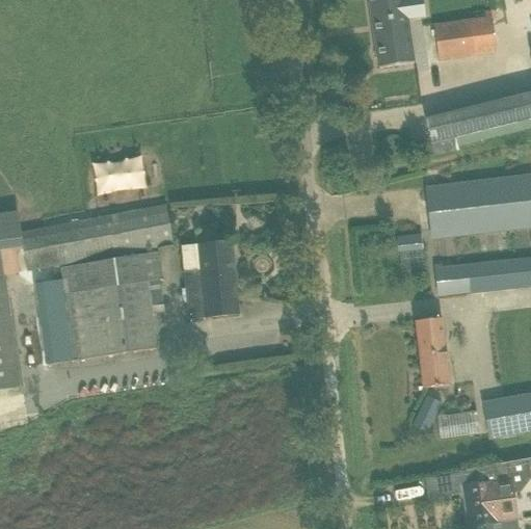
[(370,0),(379,65),(414,60),(408,24),(408,18),(426,15),(425,14),(423,14),(421,0),(370,0)]
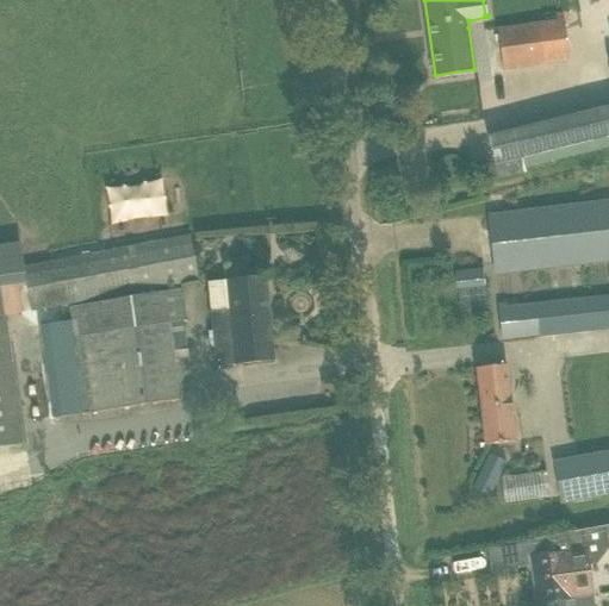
[(503,68),(569,60),(563,11),(540,13),(540,20),(497,26),(503,68)]
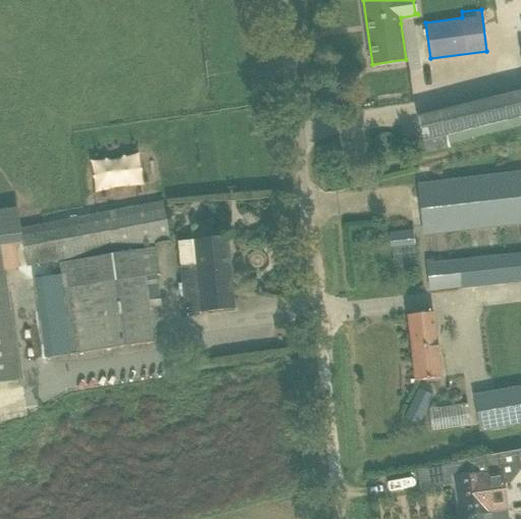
[(520,91),(418,115),(426,155),(520,131),(520,91)]
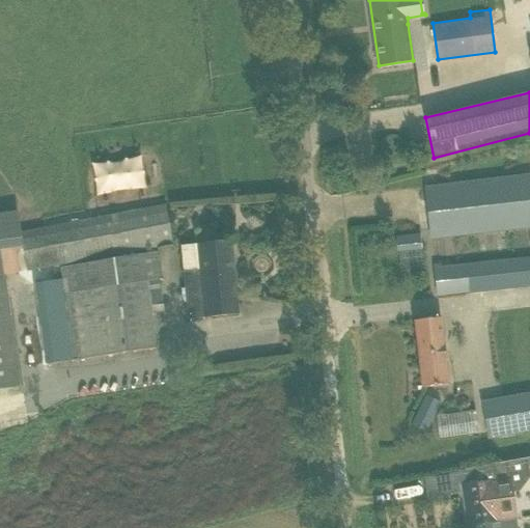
[(141,155),(93,163),(96,194),(145,187),(141,155)]
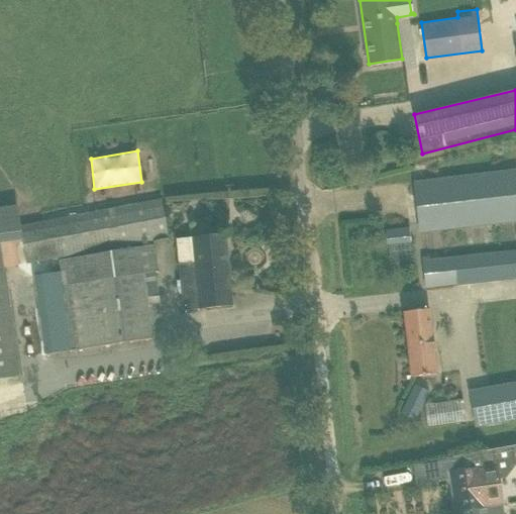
[(515,168),(434,178),(415,180),(420,229),(515,217),(515,168)]
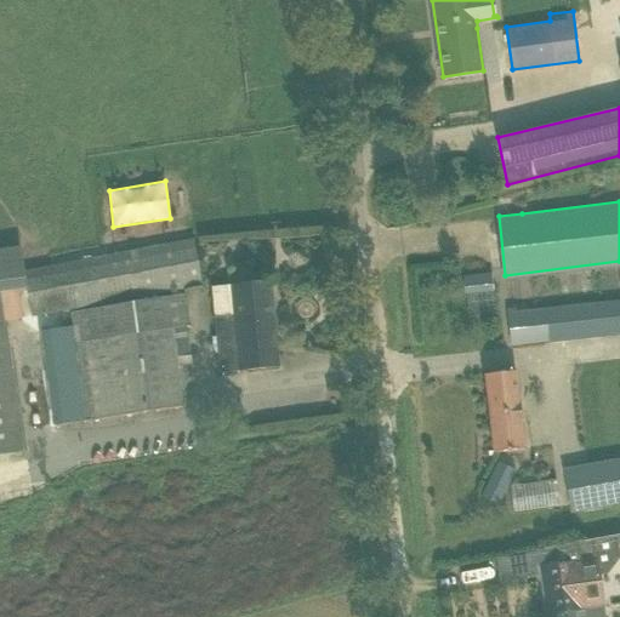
[(26,269),(22,244),(0,246),(0,451),(26,449),(7,318),(23,316),(20,287),(28,286),(34,315),(202,283),(193,236),(26,269)]
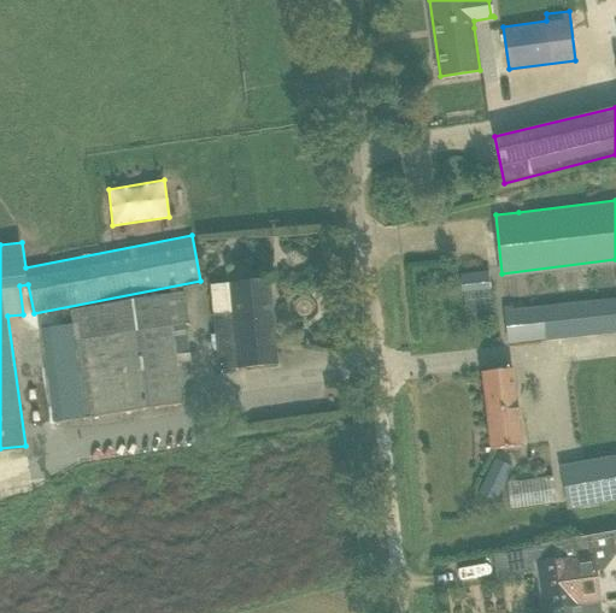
[(488,270),(462,273),(463,288),(491,284),(488,270)]
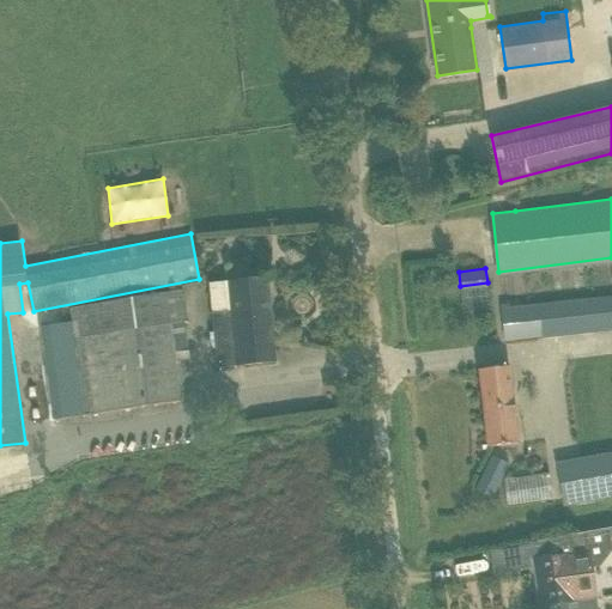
[(212,311),(217,365),(276,360),(268,275),(231,279),(234,310),(212,311)]
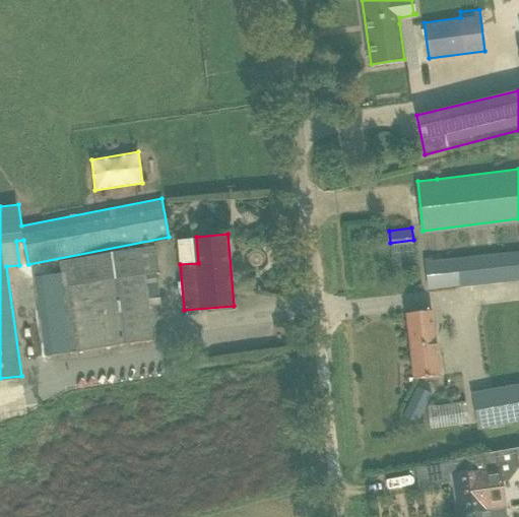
[(198,263),(196,237),(178,239),(180,264),(198,263)]
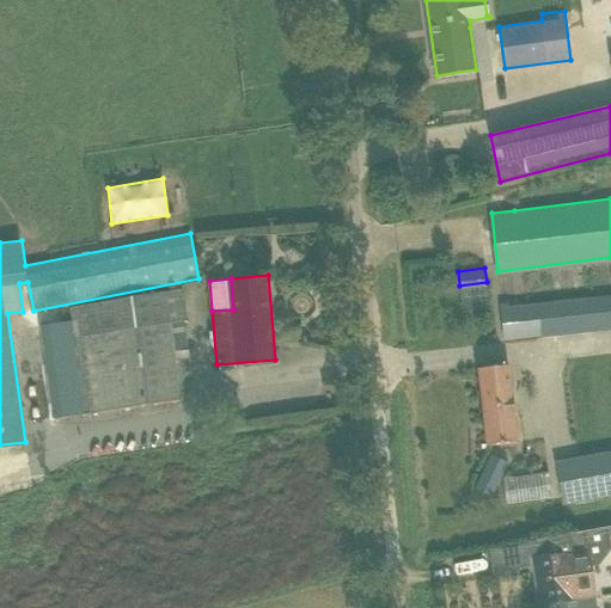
[(487,282),(459,286),(463,311),(489,307),(487,282)]
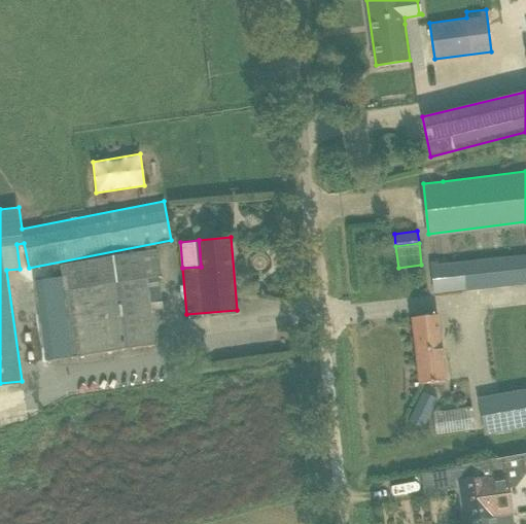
[(33,279),(46,359),(156,344),(147,278),(162,276),(156,247),(60,264),(61,275),(33,279)]
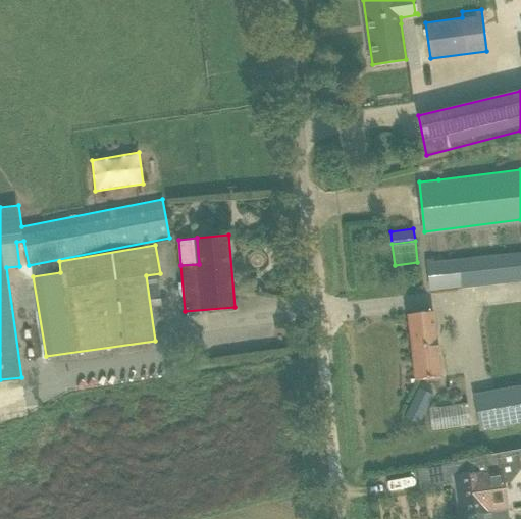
[(444,255),(427,257),(431,288),(452,286),(452,287),(520,279),(520,249),(445,258),(444,255)]
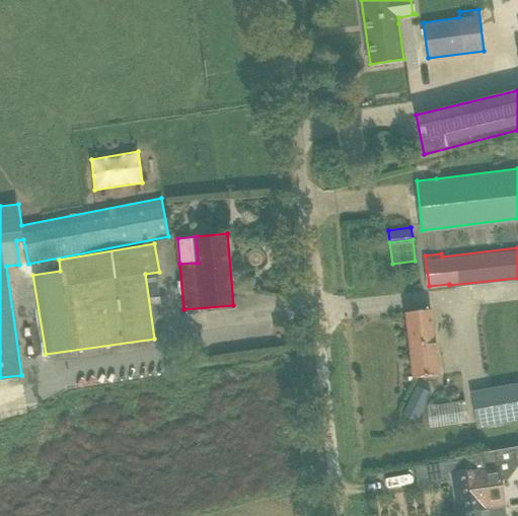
[(441,373),(434,308),(407,311),(414,376),(441,373)]
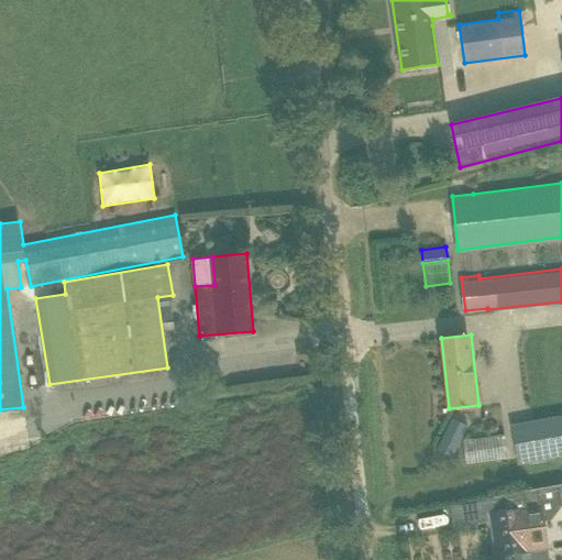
[(561,413),(510,423),(518,464),(561,456),(561,413)]
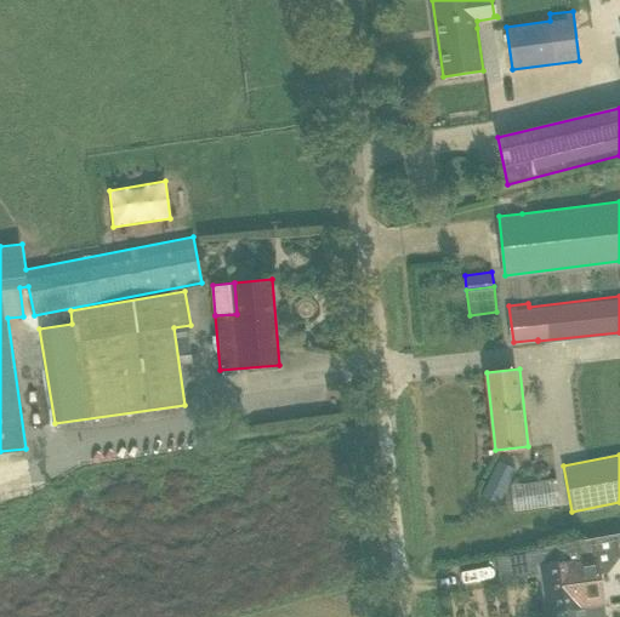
[(494,468),(482,493),(499,501),(511,475),(494,468)]
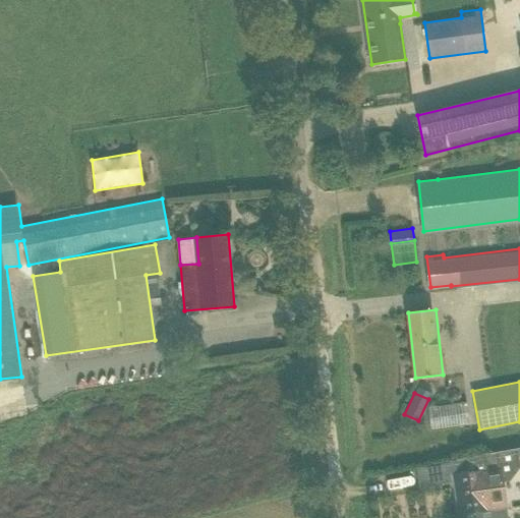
[(467,402),(429,408),(432,429),(470,423),(467,402)]
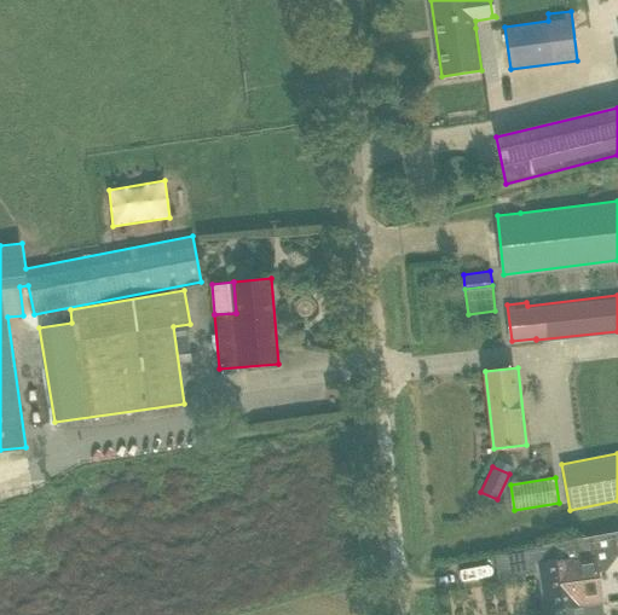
[(547,609),(604,601),(599,570),(607,569),(617,555),(617,529),(564,540),(567,558),(541,562),(542,574),(547,609)]
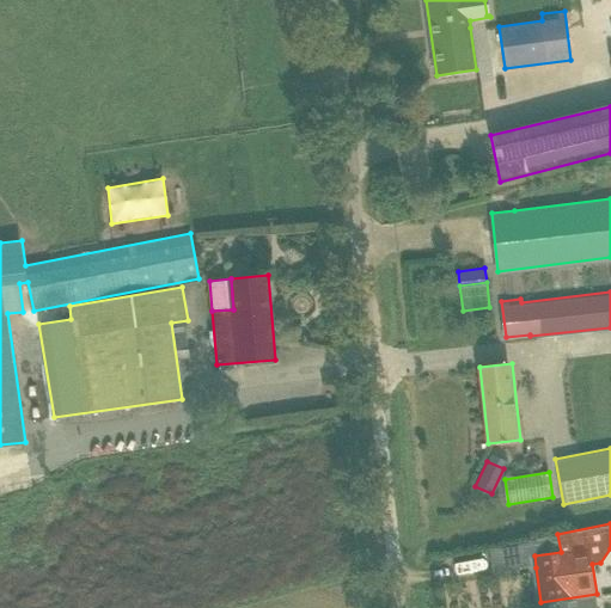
[(561,552),(557,534),(489,546),(494,575),(536,567),(535,556),(561,552)]
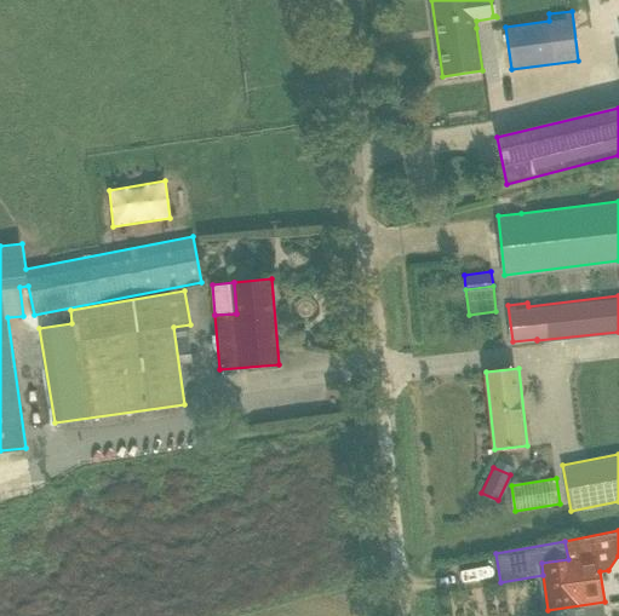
[(606,615),(605,602),(548,610),(549,615),(606,615)]
